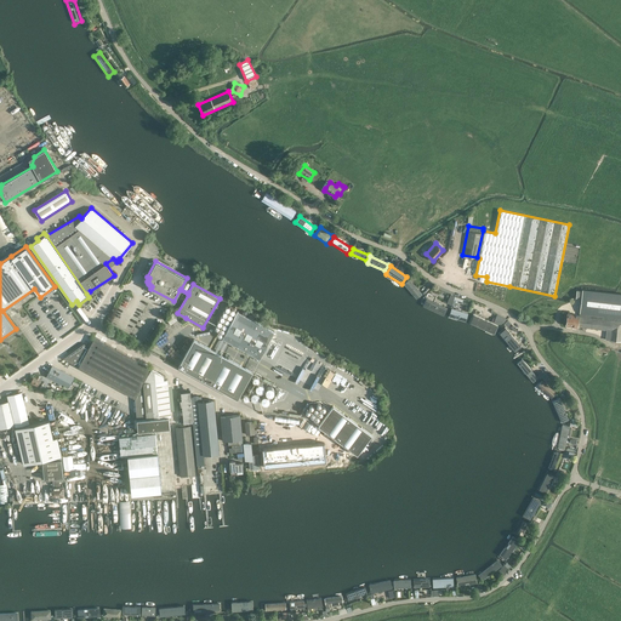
[(410,279),(404,285),(416,300),(422,294),(410,279)]
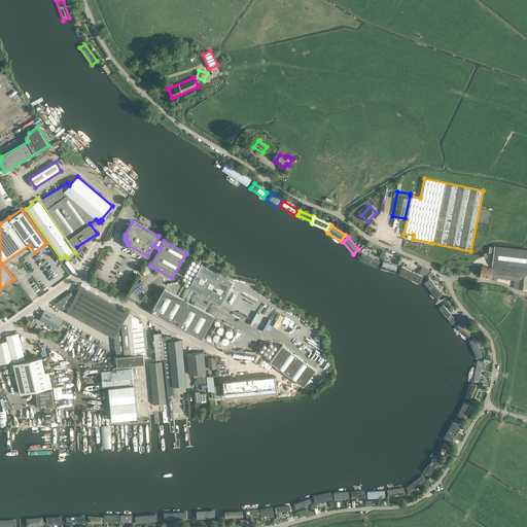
[(526,249),(493,246),(493,247),(489,247),(489,253),(493,253),(492,268),(482,267),(480,276),(515,280),(514,288),(526,289),(526,249)]
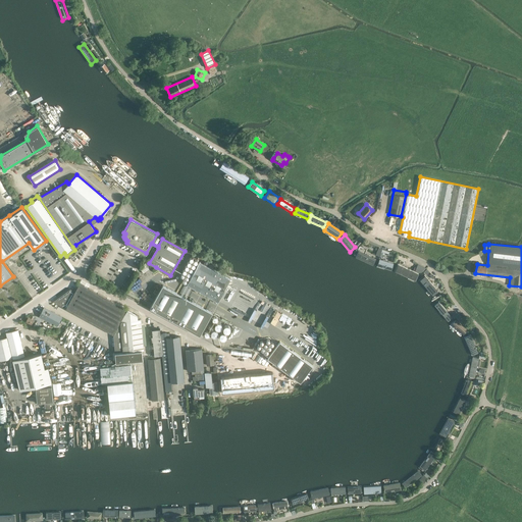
[(358,250),(355,255),(374,263),(376,258),(358,250)]
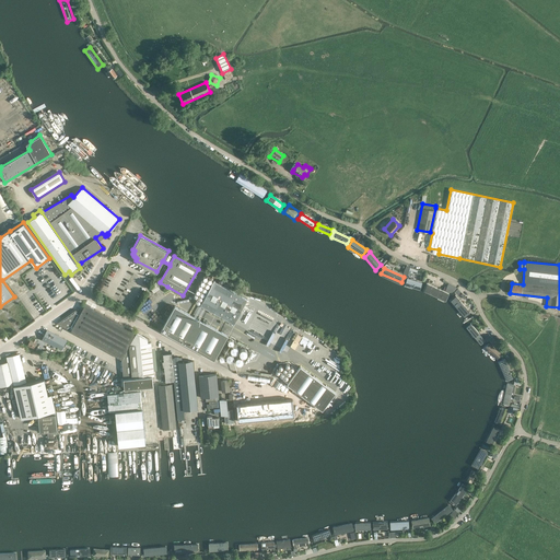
[(417,270),(410,268),(407,276),(411,277),(412,272),(416,273),(417,270)]
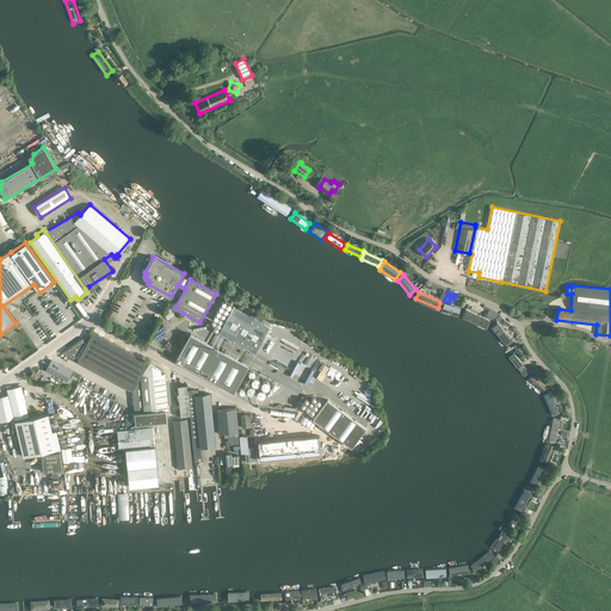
[(462,308),(445,302),(442,312),(458,318),(462,308)]
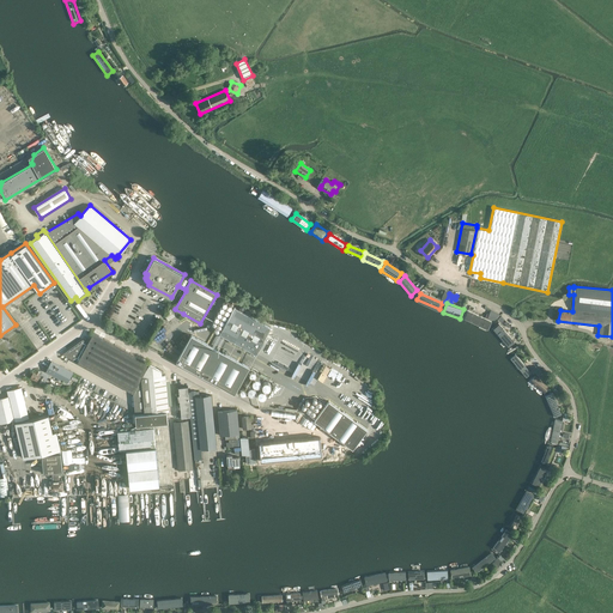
[(271,328),(237,310),(234,308),(219,334),(255,354),(271,328)]
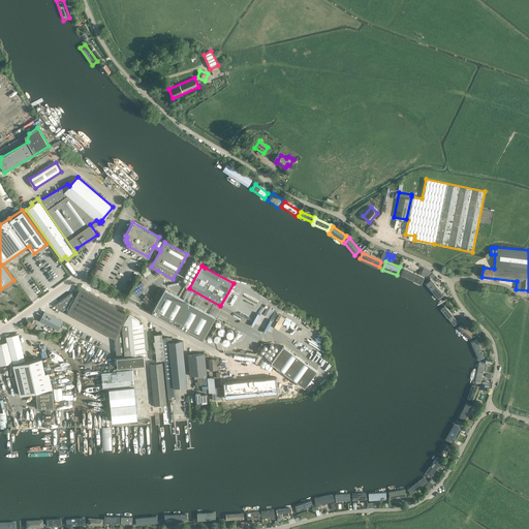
[(142,271),(146,277),(151,273),(148,268),(142,271)]
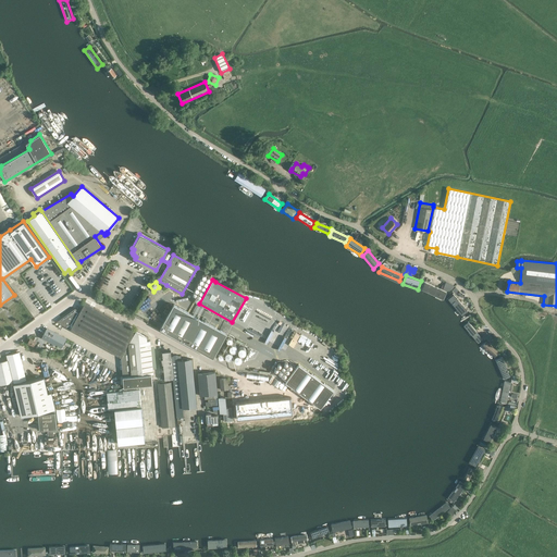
[(447,293),(424,282),(421,291),(443,300),(447,293)]
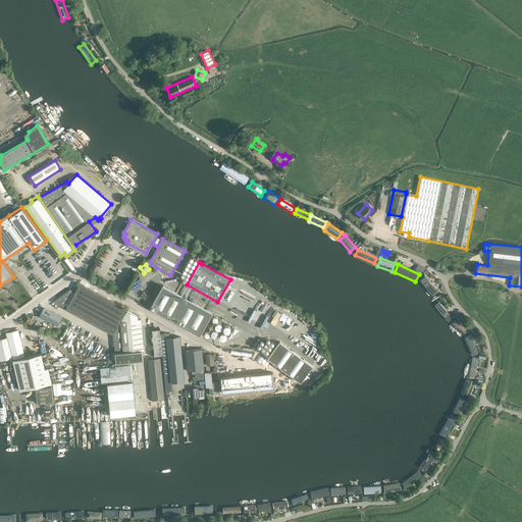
[(424,274),(420,278),(434,296),(438,292),(424,275),(424,274)]
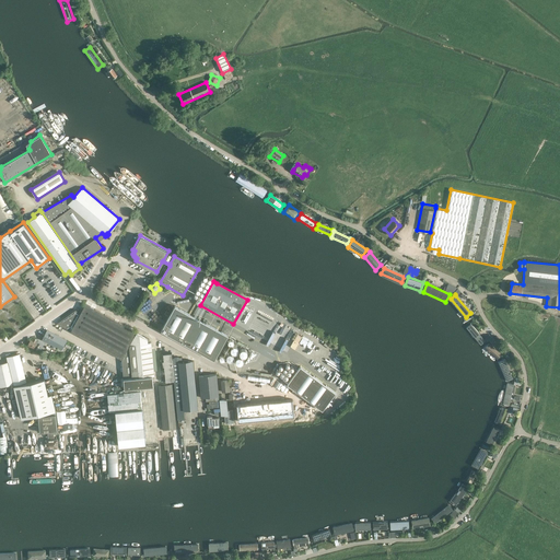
[(136,331),(135,331),(85,304),(80,313),(76,310),(61,319),(59,325),(121,359),(136,331)]
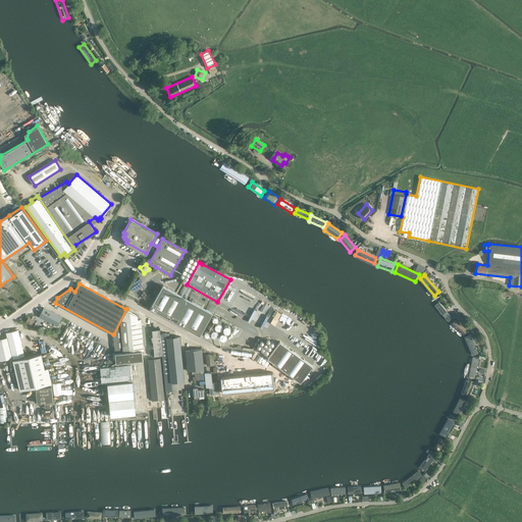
[(150,308),(167,318),(200,335),(212,312),(180,295),(162,285),(158,292),(154,290),(153,293),(157,295),(150,308)]
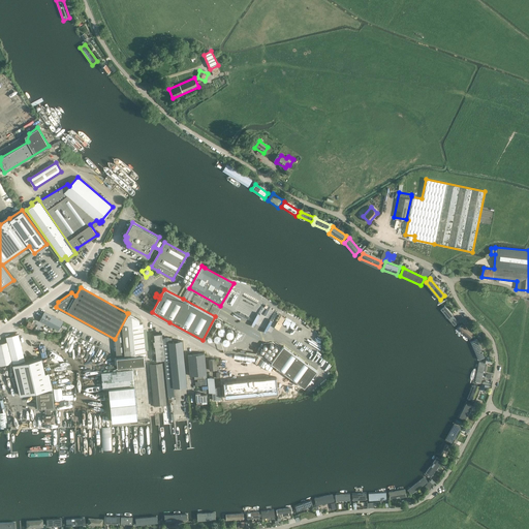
[(265,307),(261,306),(251,325),(259,330),(270,309),(267,308),(269,306),(266,305),(265,307)]
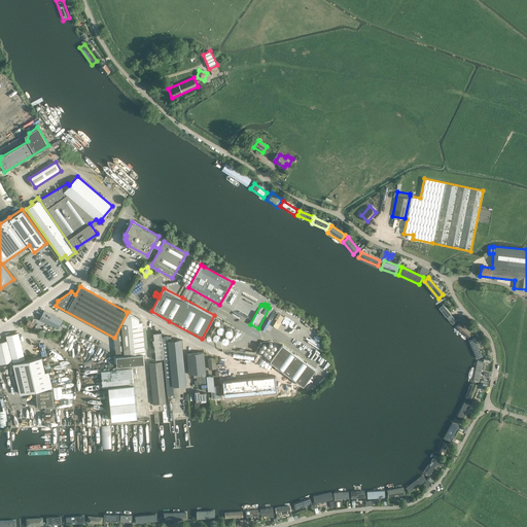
[(444,305),(440,308),(453,324),(457,321),(444,305)]
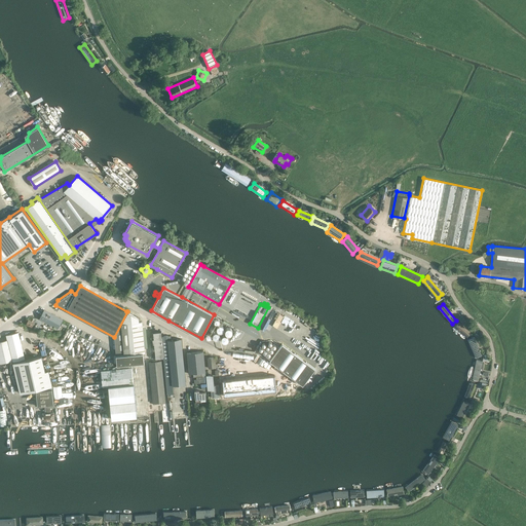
[(44,310),(43,312),(39,318),(58,329),(62,320),(44,310)]
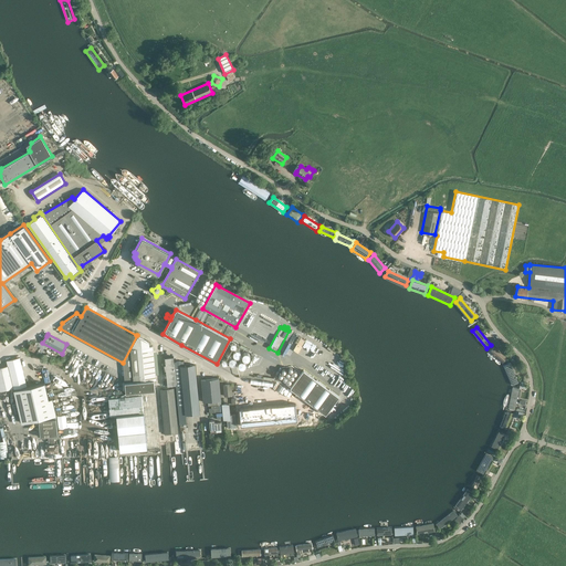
[(156,379),(154,363),(153,346),(149,346),(149,343),(137,336),(123,363),(126,392),(155,390),(154,379),(156,379)]
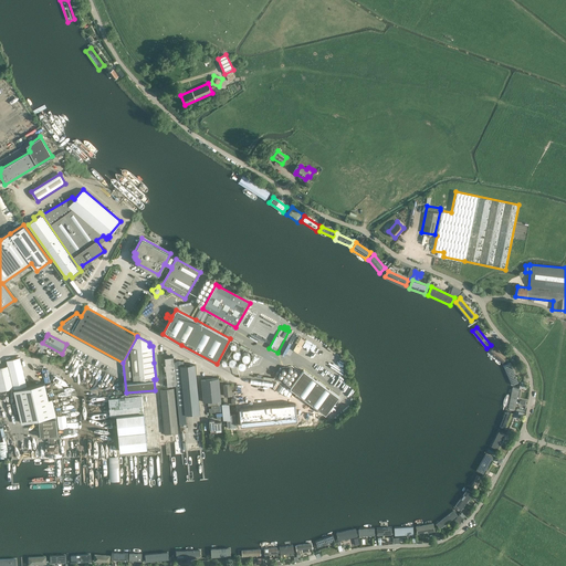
[(317,346),(306,339),(303,344),(300,342),(297,345),(302,348),(312,355),(317,346)]
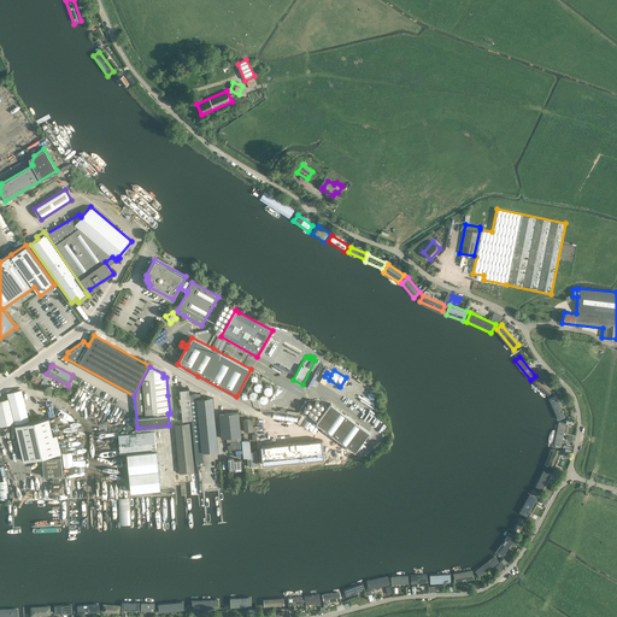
[(540,377),(535,383),(548,395),(554,389),(540,377)]
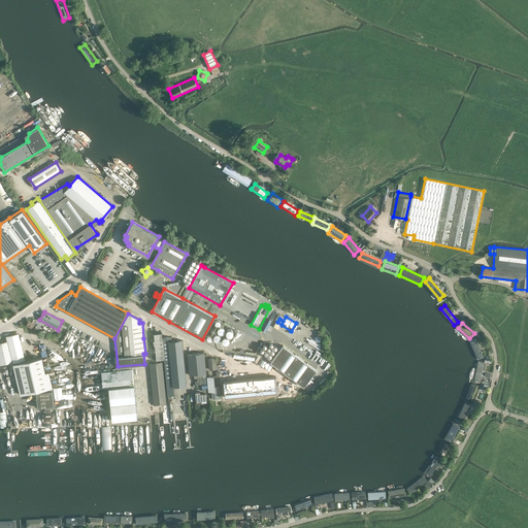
[(7,341),(0,342),(0,364),(12,362),(12,363),(25,360),(18,333),(6,336),(7,341)]
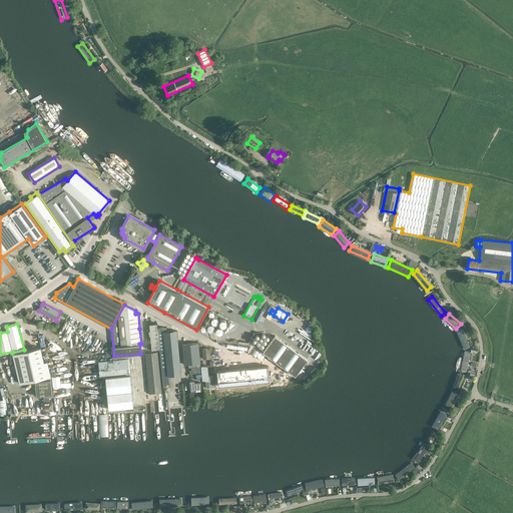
[(166,332),(166,328),(156,329),(156,324),(149,324),(149,331),(148,331),(148,336),(150,336),(151,350),(159,349),(162,385),(168,384),(167,376),(180,375),(176,331),(166,332)]
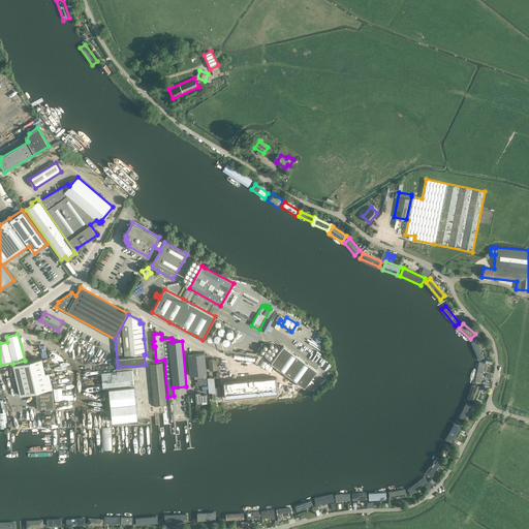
[(477,338),(471,340),(480,363),(487,360),(477,338)]
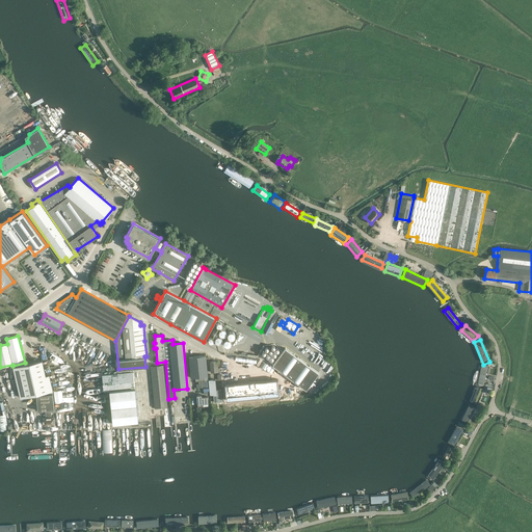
[(285,348),(272,365),(307,389),(319,372),(285,348)]
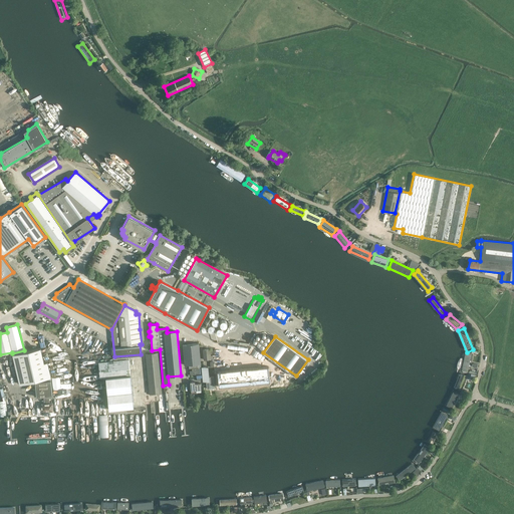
[(200,363),(198,343),(183,344),(184,364),(200,363)]
